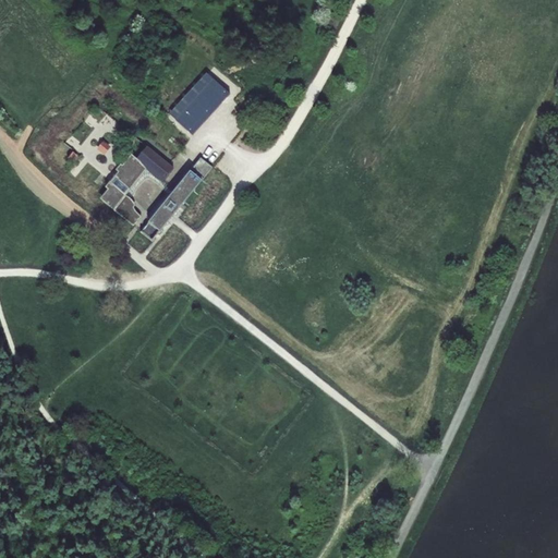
[(213,80),(174,120),(193,136),(230,95),(213,80)]
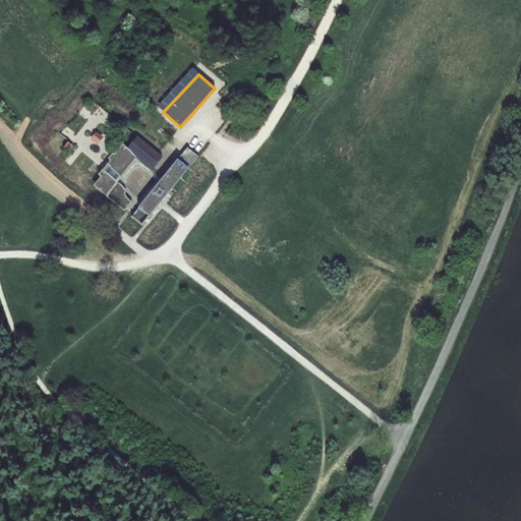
[(138,161),(152,172),(162,159),(136,137),(128,148),(123,143),(114,154),(113,153),(108,159),(110,160),(99,174),(102,176),(94,185),(124,212),(128,209),(131,203),(125,193),(126,190),(123,185),(117,181),(136,158),(139,160),(138,161)]
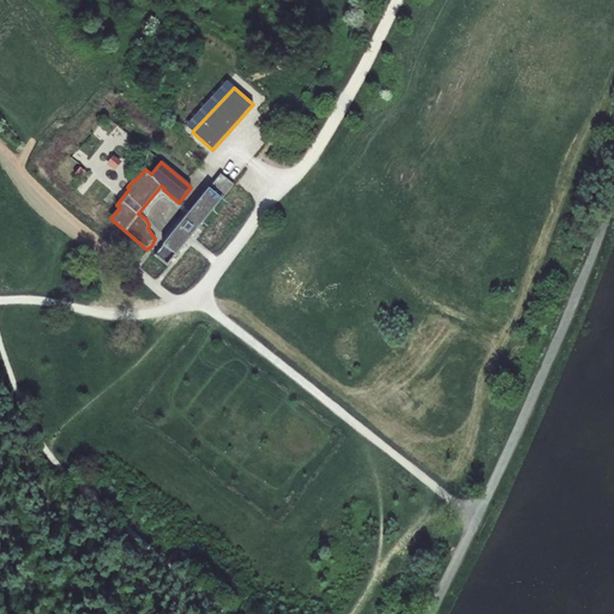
[(221,174),(211,186),(224,197),(234,185),(221,174)]
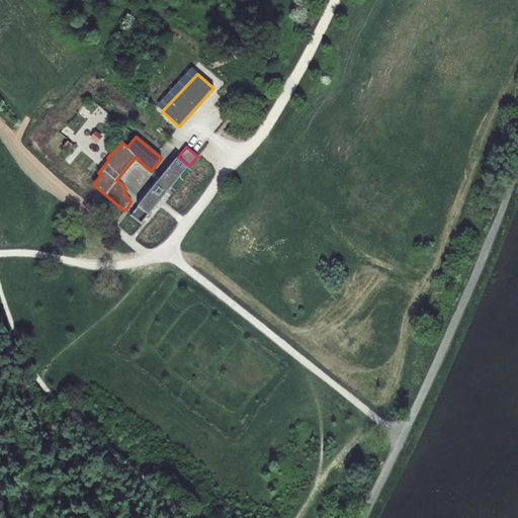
[(176,160),(161,179),(171,187),(187,168),(176,160)]
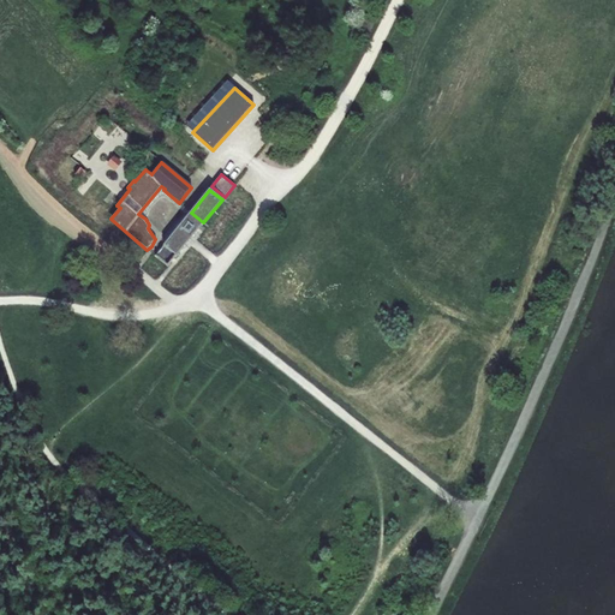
[(191,213),(154,256),(166,267),(203,222),(191,213)]
